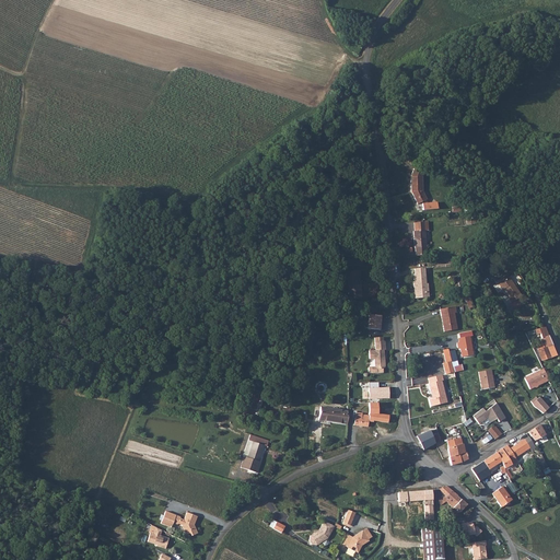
[(415,171),(411,178),(411,191),(413,191),(413,194),(418,203),(428,200),(424,191),(423,177),(424,175),(415,171)]
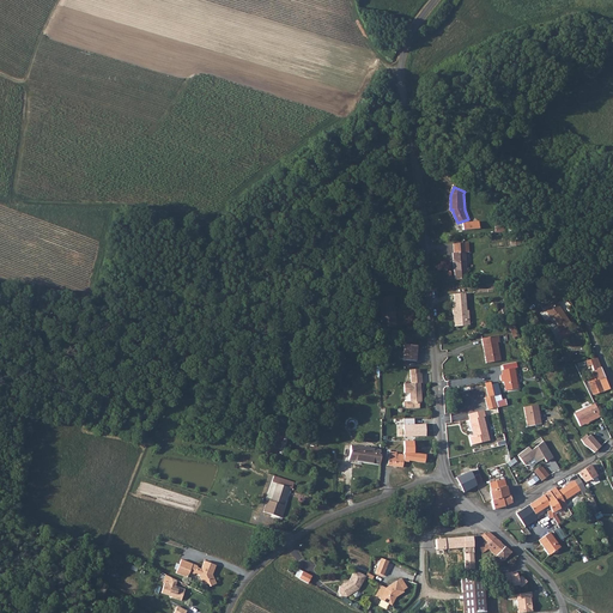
[(467,271),(466,253),(454,254),(455,271),(455,279),(467,278),(467,271)]
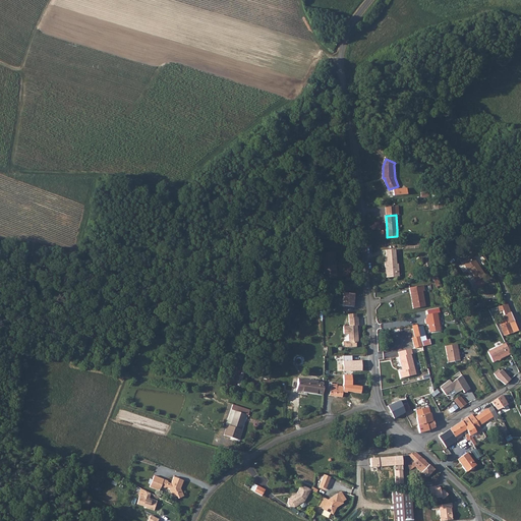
[(395,277),(395,272),(398,272),(398,265),(396,265),(395,250),(386,250),(387,255),(386,255),(386,263),(385,263),(385,268),(387,268),(388,278),(395,277)]
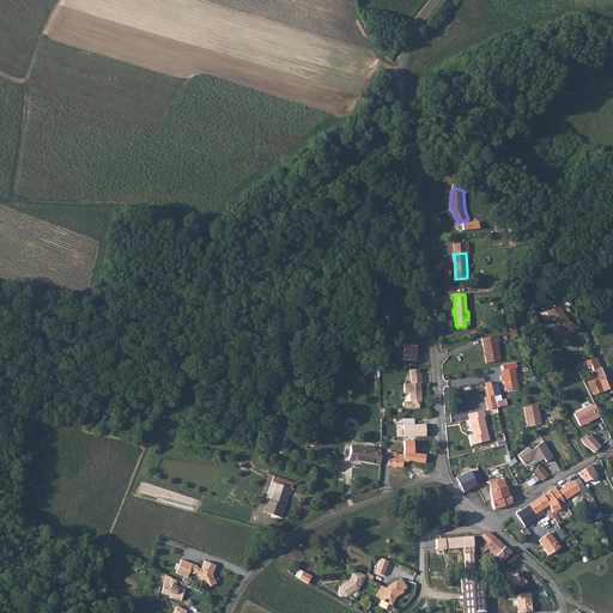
[(557,328),(559,332),(558,333),(560,337),(558,338),(559,340),(564,337),(565,338),(572,333),(572,332),(569,326),(571,325),(557,301),(548,305),(551,309),(547,311),(551,317),(553,316),(559,326),(557,328)]
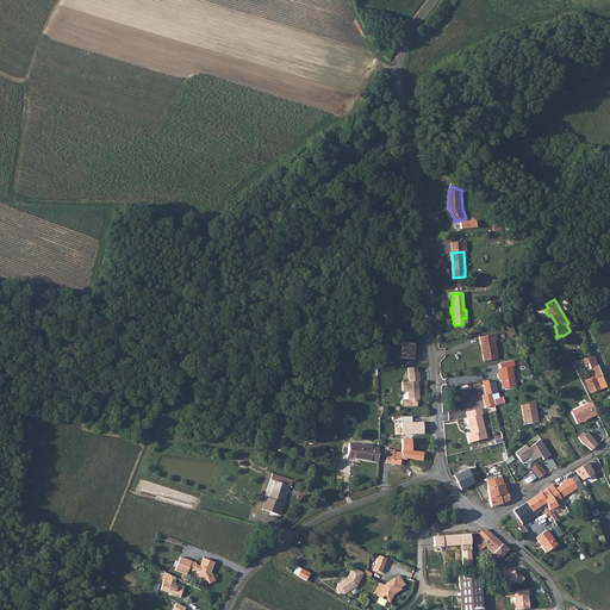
[(392,303),(378,304),(380,327),(393,325),(392,303)]
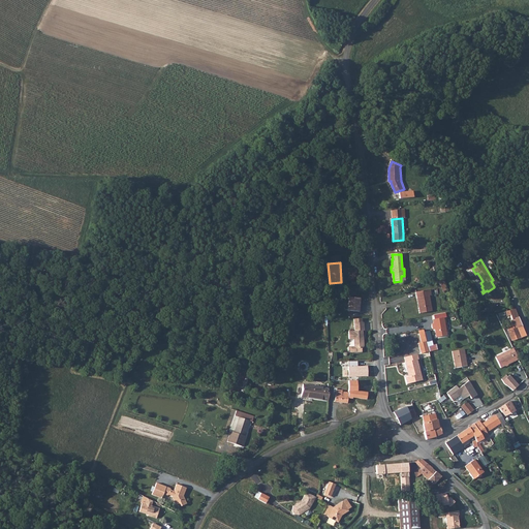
[(430,297),(428,291),(413,294),(415,300),(416,300),(419,310),(417,310),(418,315),(431,312),(428,298),(430,297)]
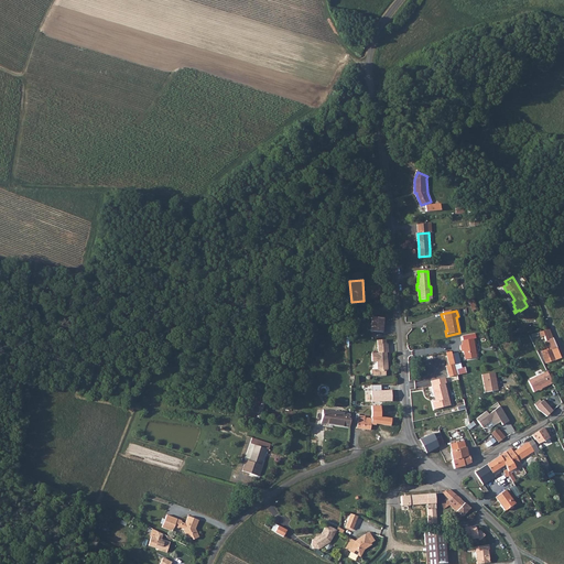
[(371,316),(370,331),(383,332),(384,317),(371,316)]
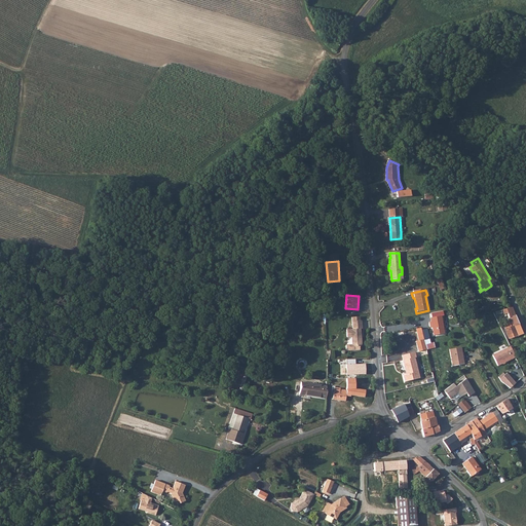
[(513,310),(506,313),(508,315),(505,315),(506,320),(508,318),(510,324),(504,326),(510,339),(518,336),(517,333),(514,327),(518,325),(519,325),(513,310)]
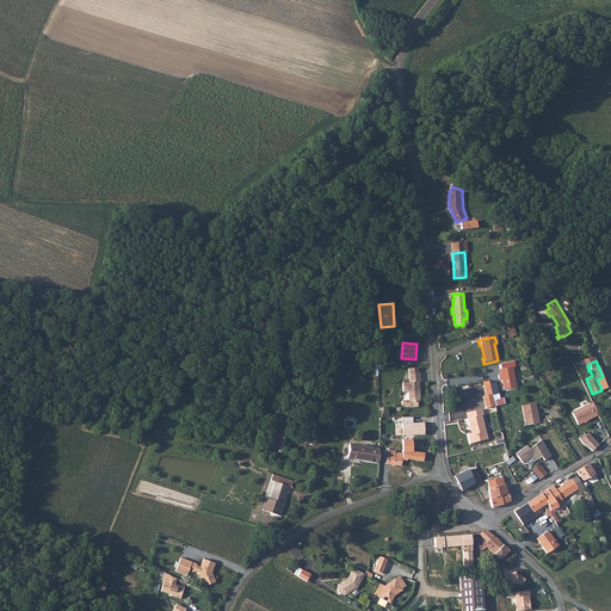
[(401,401),(402,408),(418,406),(418,401),(420,400),(418,377),(419,377),(419,368),(407,369),(408,381),(401,382),(402,393),(407,393),(407,400),(401,401)]
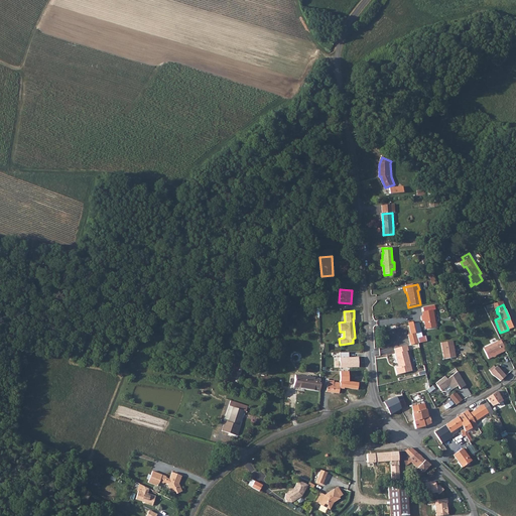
[(425,317),(423,317),(424,324),(425,332),(436,330),(433,312),(424,313),(425,317)]
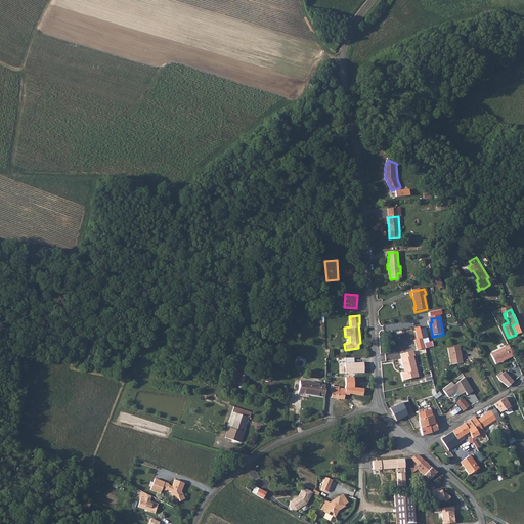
[(448,350),(450,366),(463,364),(460,348),(448,350)]
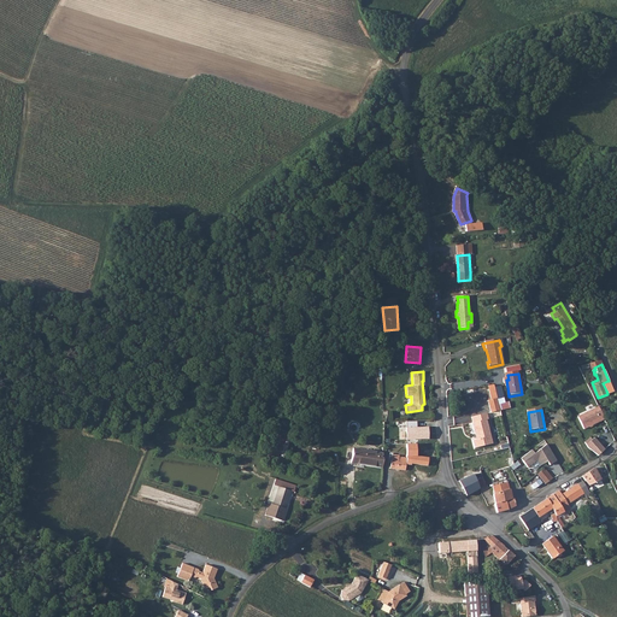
[(594,430),(595,429),(606,423),(601,411),(580,421),(586,433),(591,432),(592,433),(594,430)]
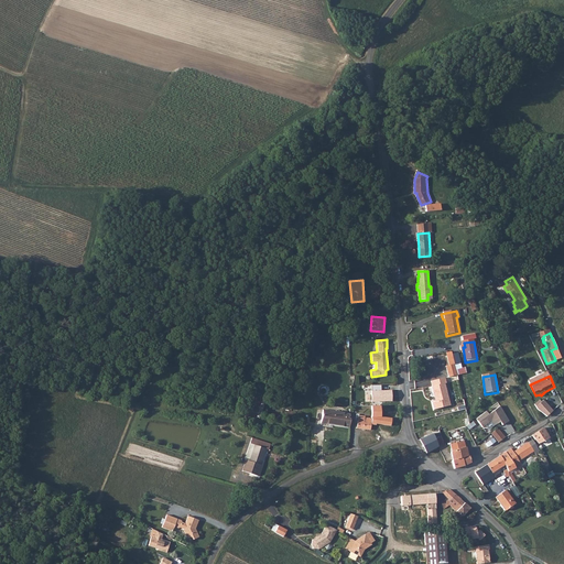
[(446,383),(444,378),(431,381),(432,387),(431,387),(434,402),(432,402),(433,410),(449,407),(444,384),(446,383)]
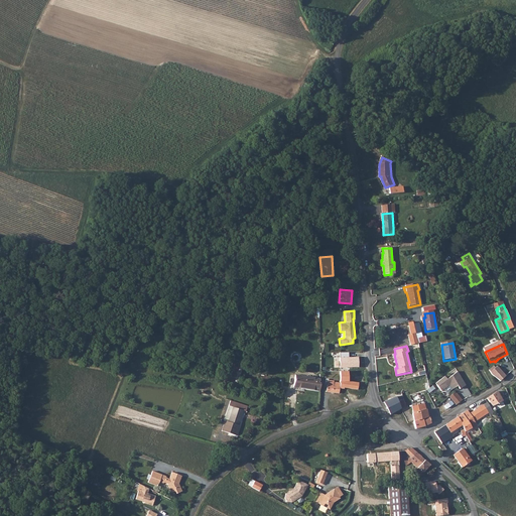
[(339,353),(339,368),(358,367),(358,358),(348,358),(348,353),(339,353)]
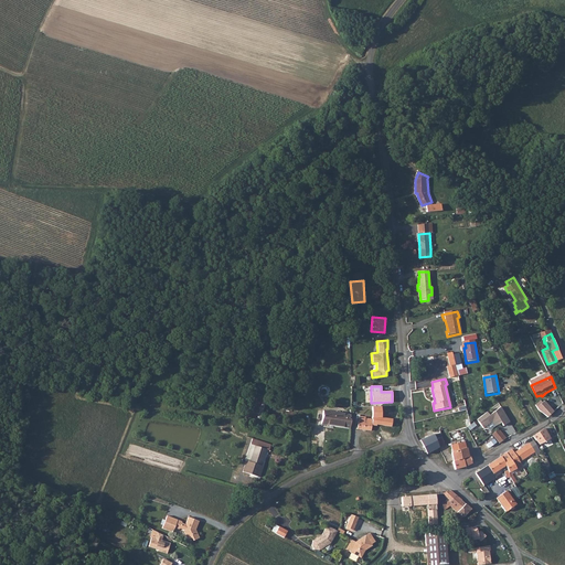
[(251,398),(244,415),(249,417),(257,401),(251,398)]
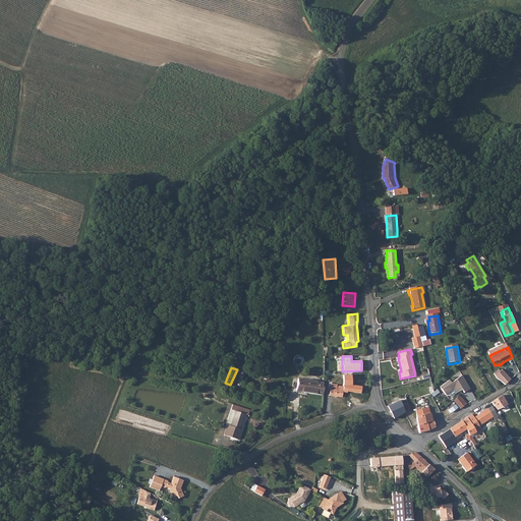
[(510,380),(499,367),(493,373),(504,386),(510,380)]
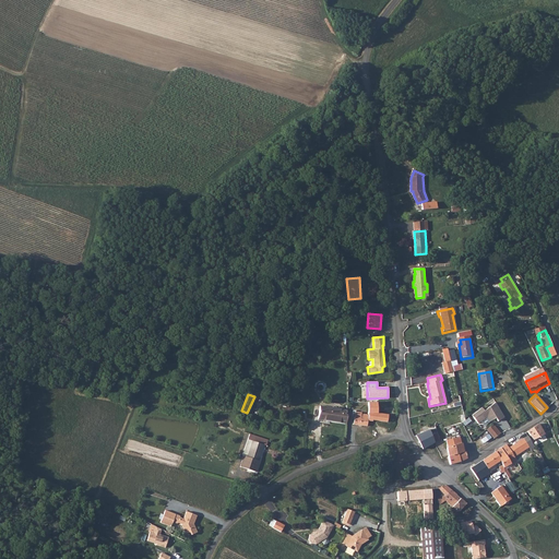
[(495,419),(497,421),(503,417),(495,403),(484,412),(482,407),(471,416),(480,428),(495,419)]
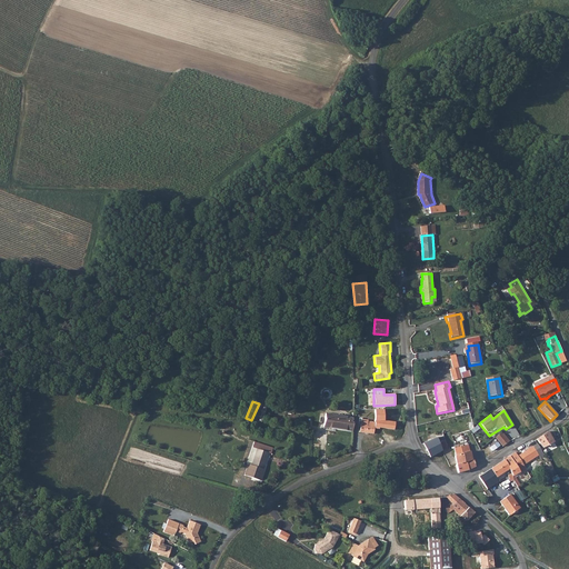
[(348,417),(326,413),(323,427),(347,430),(348,417)]
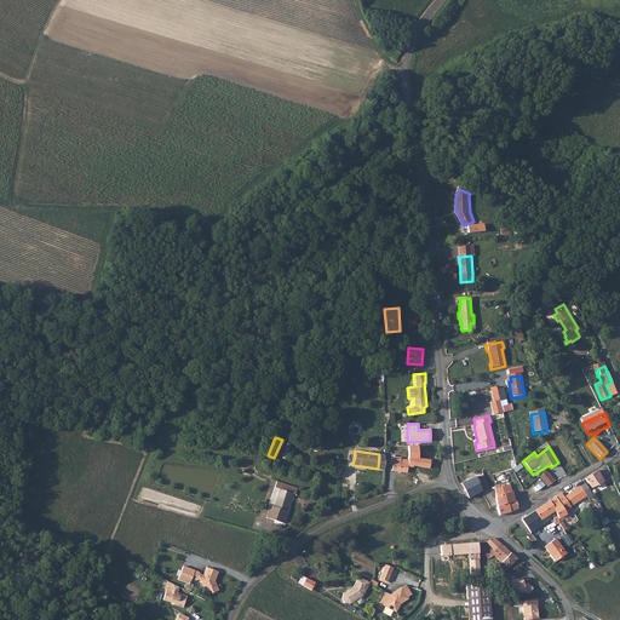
[(401,458),(394,457),(392,470),(407,472),(409,460),(401,459),(401,458)]
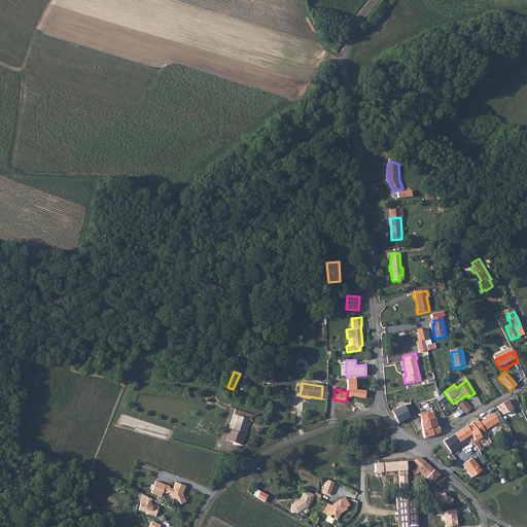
[(348,391),(346,401),(353,402),(355,394),(355,390),(348,389),(348,391)]
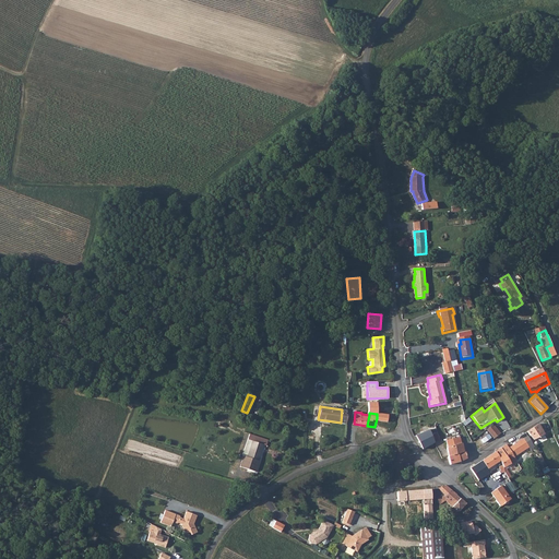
[(377,418),(384,419),(383,428),(388,429),(390,415),(377,414),(377,418)]
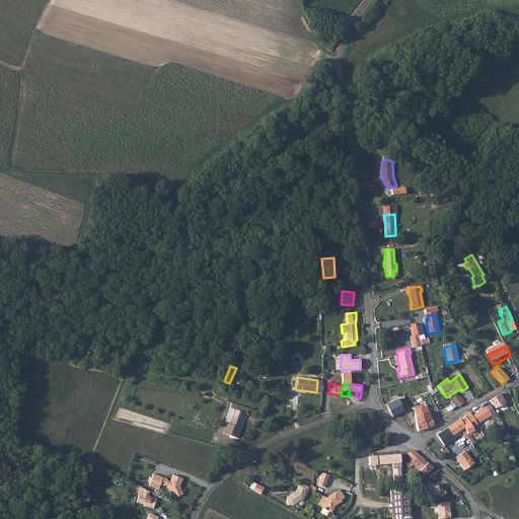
[(356,397),(357,389),(350,388),(348,396),(356,397)]
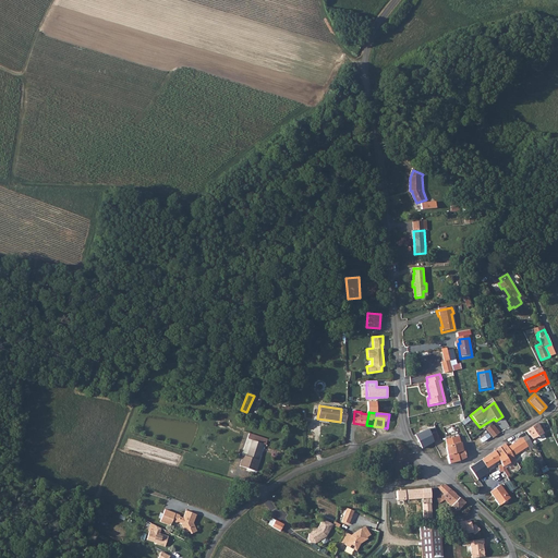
[(493,424),(486,429),(493,438),(500,433),(493,424)]
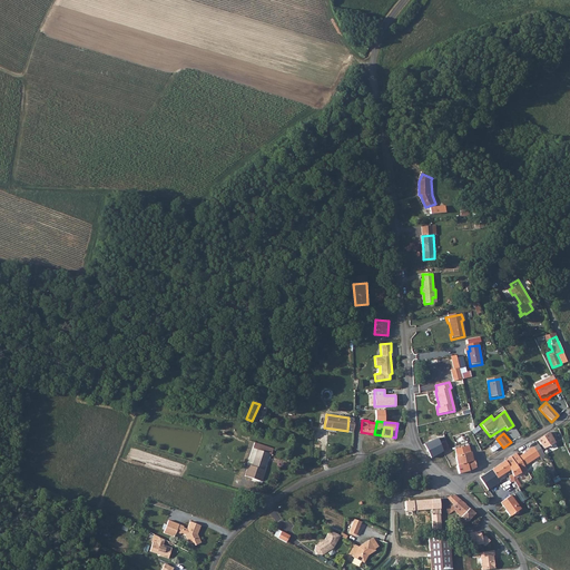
[(549,433),(538,440),(543,449),(549,445),(556,443),(549,433)]
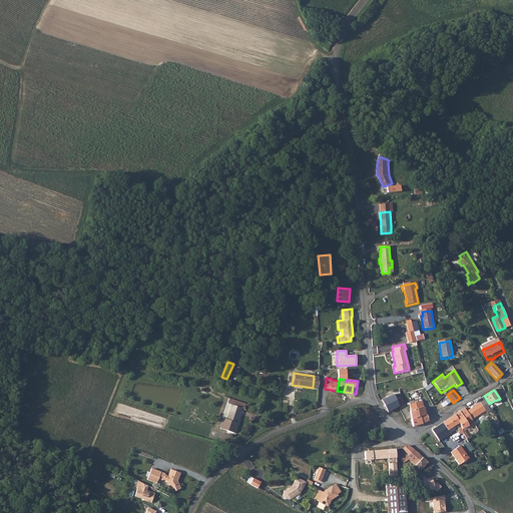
[(427,396),(433,406),(441,401),(436,394),(432,396),(430,394),(427,396)]
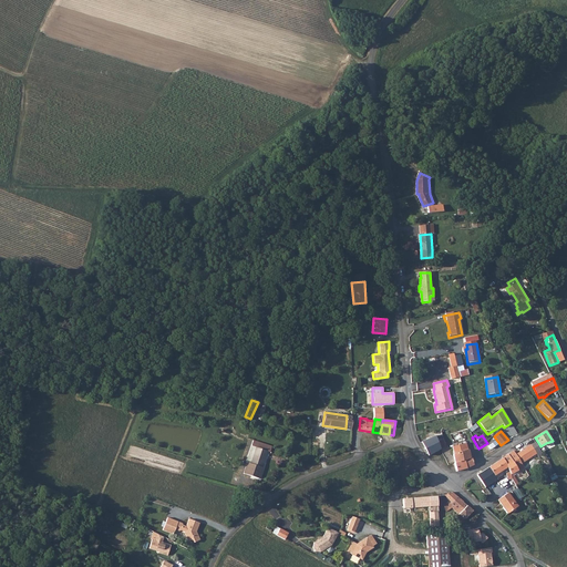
[(430,439),(422,442),(429,456),(436,452),(432,443),(430,439)]
